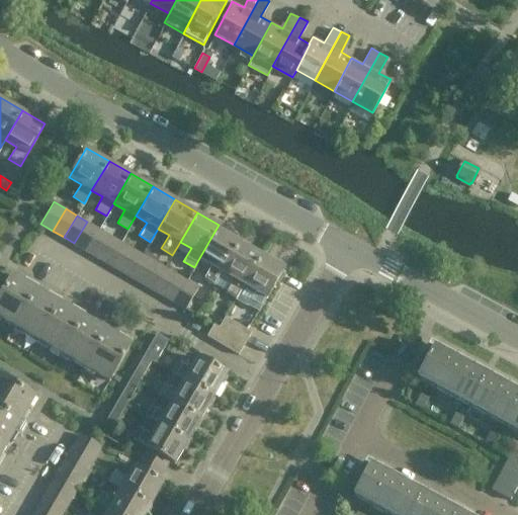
[(87,222),(74,243),(86,251),(99,229),(87,222)]
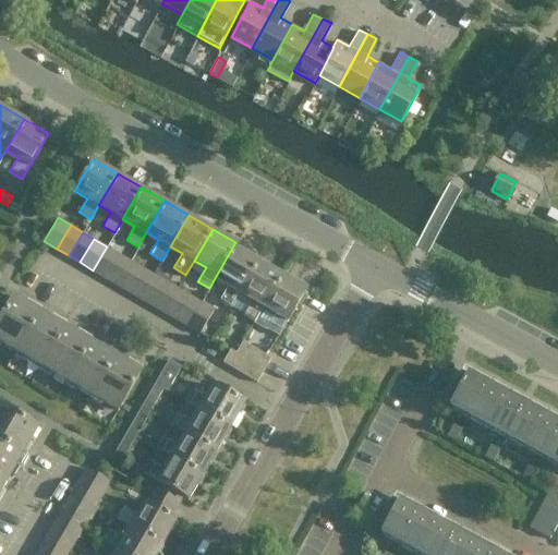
[(239,291),(257,260),(235,248),(238,243),(235,242),(215,278),(227,285),(219,299),(230,305),(239,291)]
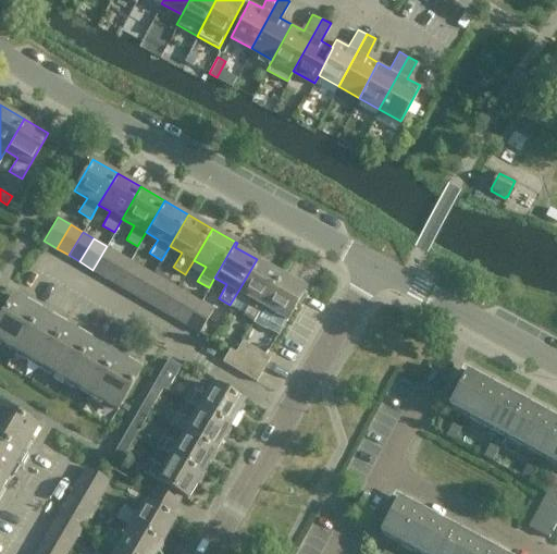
[(103,275),(118,253),(107,246),(93,270),(103,275)]
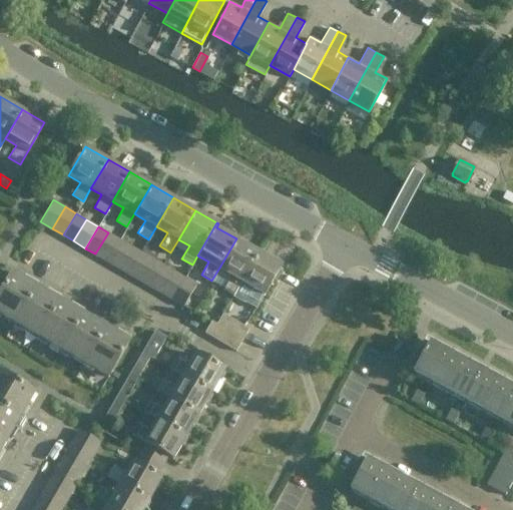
[(108,232),(95,253),(107,261),(119,238),(108,232)]
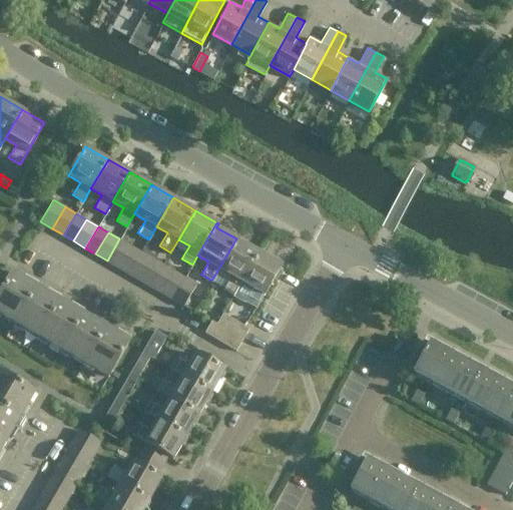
[(117,267),(130,244),(119,238),(107,261),(117,267)]
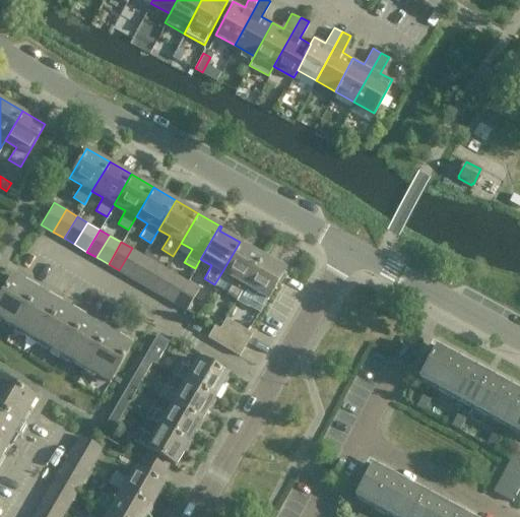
[(240,242),(222,271),(234,278),(226,292),(237,298),(245,284),(262,255),(240,242)]
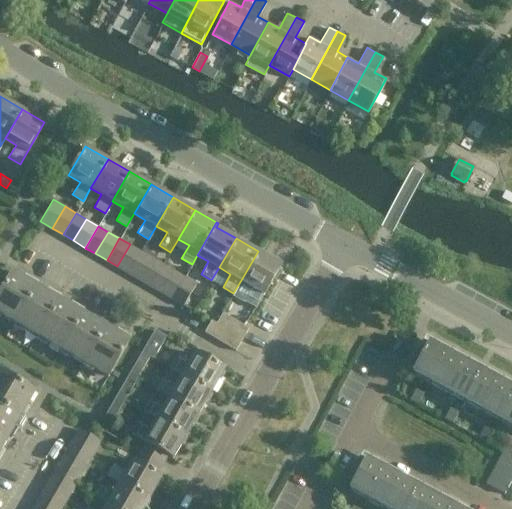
[(130,244),(117,266),(129,273),(141,251),(130,244)]
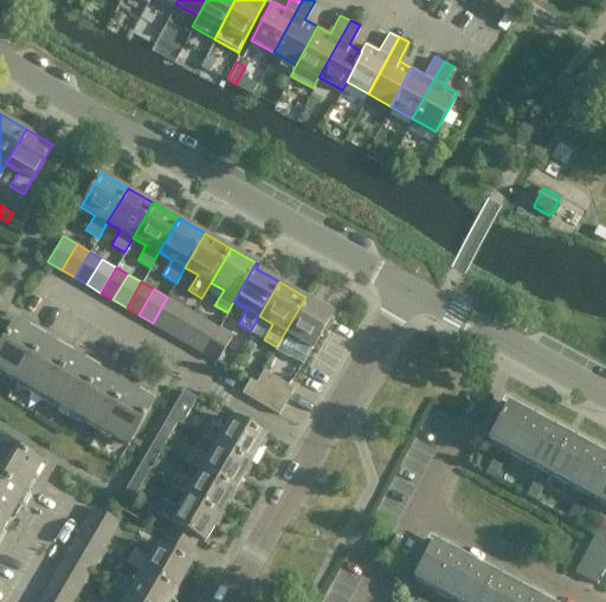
[(165,330),(180,304),(167,297),(153,323),(165,330)]
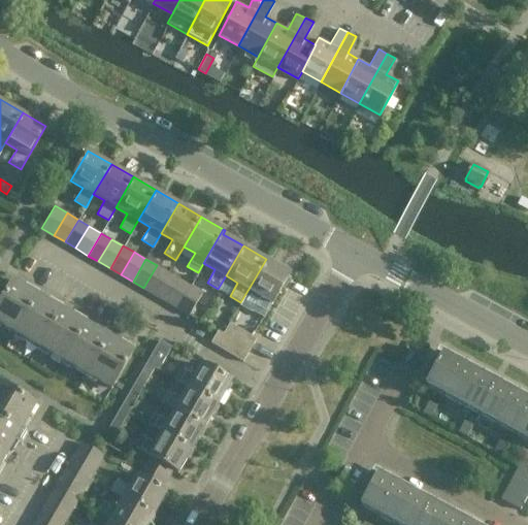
[(290,277),(287,275),(289,272),(266,259),(249,289),(257,294),(253,301),(254,306),(252,309),(264,317),(282,286),(284,287),(290,277)]
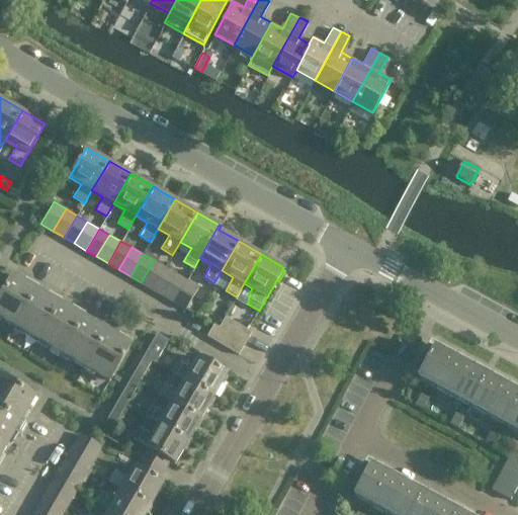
[(154,260),(141,282),(152,288),(165,267),(154,260)]
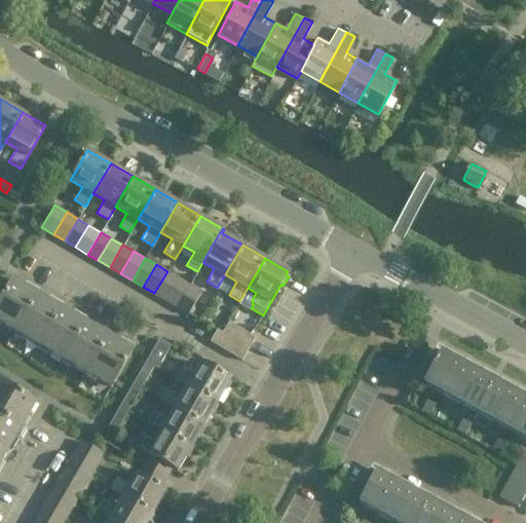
[(166,300),(179,277),(167,271),(154,293),(166,300)]
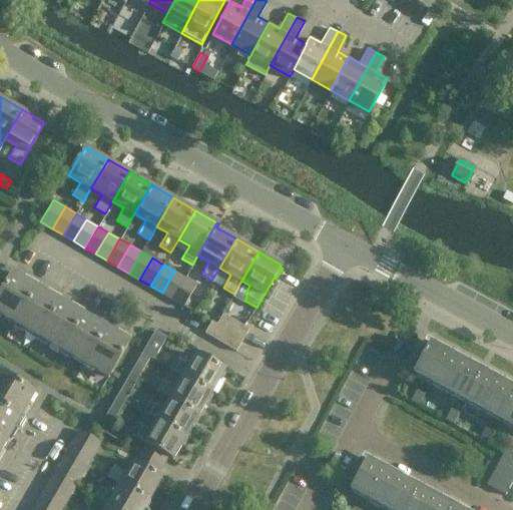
[(12,271),(0,291),(0,314),(13,322),(35,285),(12,271)]
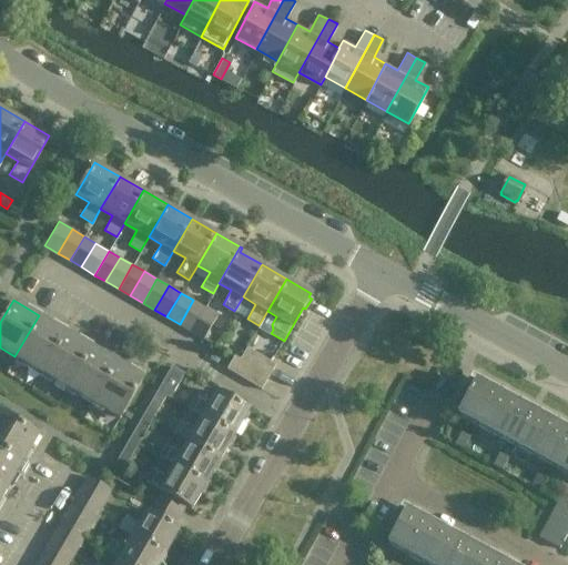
[(193,300),(180,324),(191,331),(205,306),(193,300)]
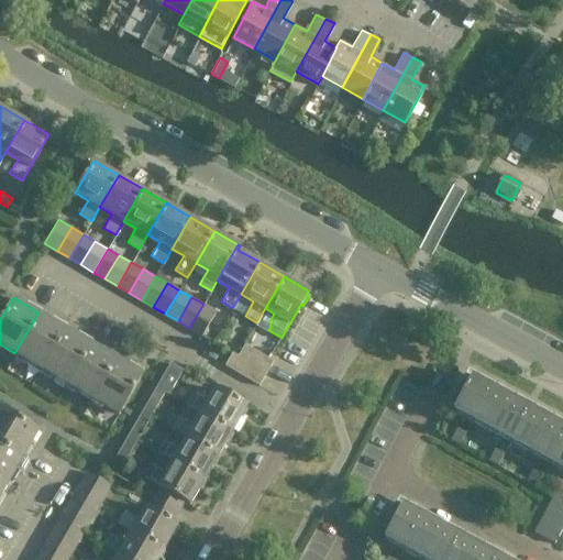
[(203,304),(189,328),(201,335),(216,311),(203,304)]
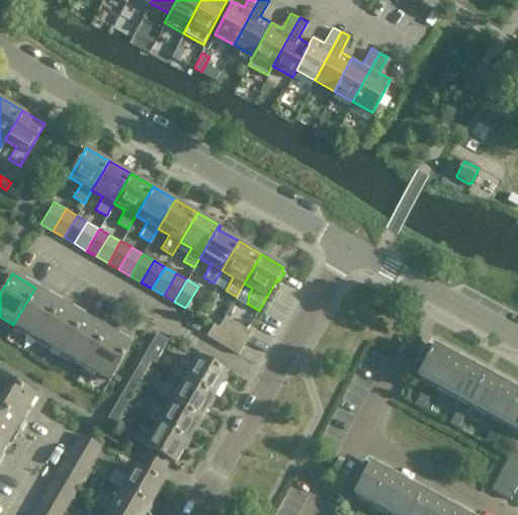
[(36,339),(60,302),(35,287),(13,325),(36,339)]
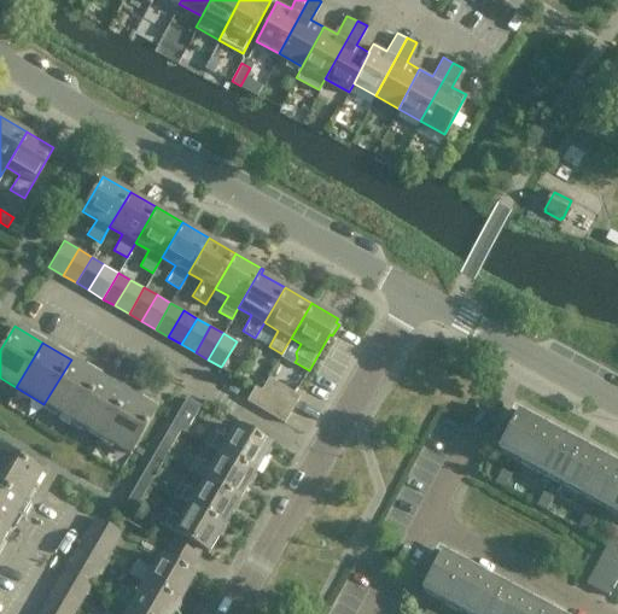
[(44,404),(71,420),(99,375),(71,360),(44,404)]
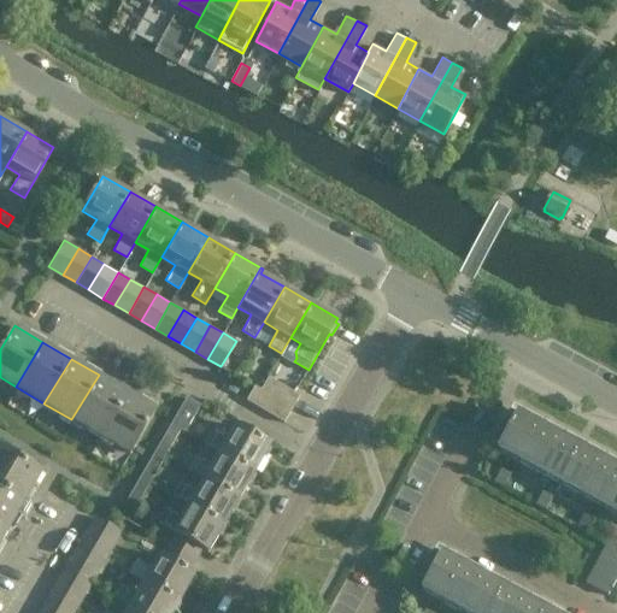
[(127,390),(99,375),(71,419),(100,436),(127,390)]
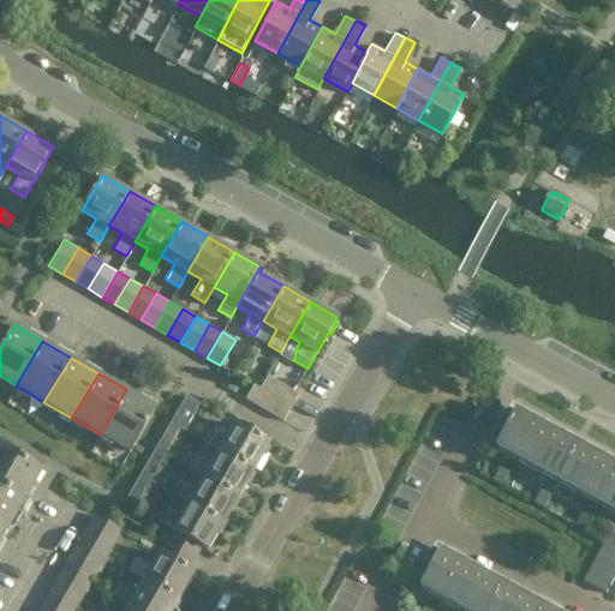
[(260,387),(291,405),(298,393),(267,375),(260,387)]
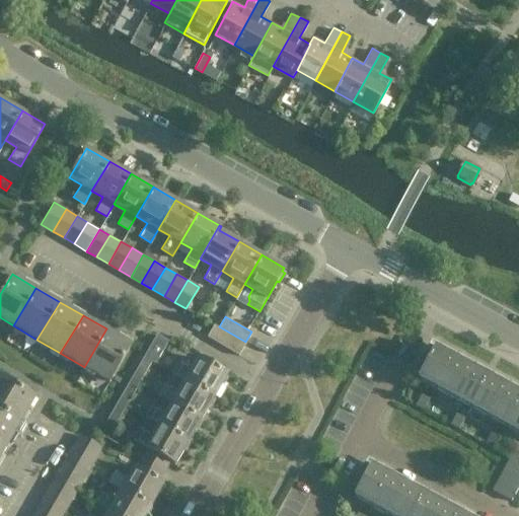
[(238,354),(245,342),(219,326),(214,323),(207,336),(238,354)]
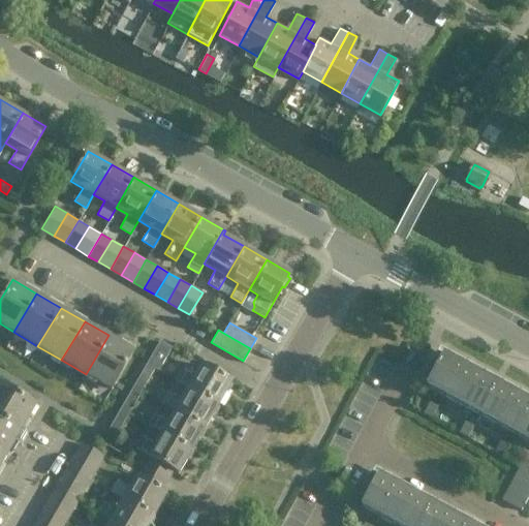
[(133,349),(109,335),(86,374),(111,389),(133,349)]
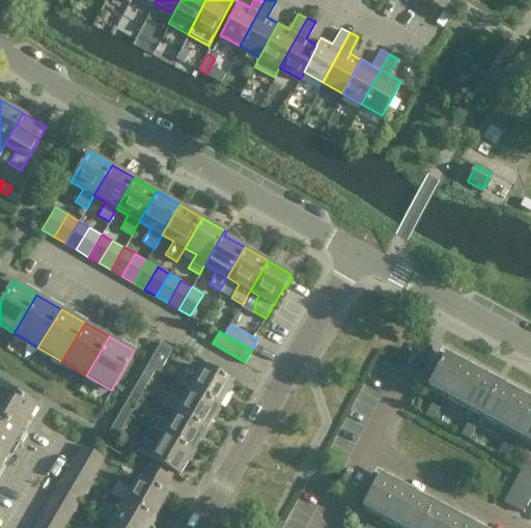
[(172,346),(161,340),(147,363),(156,368),(155,368),(159,370),(172,346)]
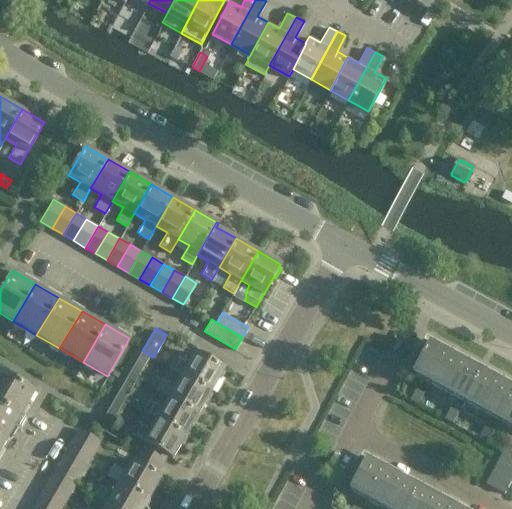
[(411,372),(463,400),(511,426),(511,386),(428,341),(411,372)]
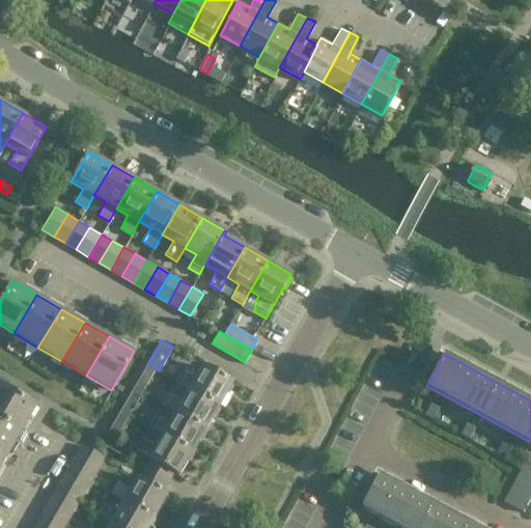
[(133,386),(142,391),(155,368),(156,368),(147,363),(133,386)]
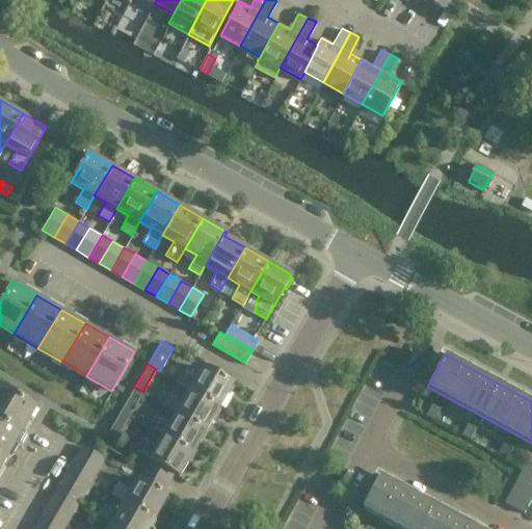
[(188,389),(219,406),(233,382),(203,365),(195,377),(182,369),(176,380),(188,389)]
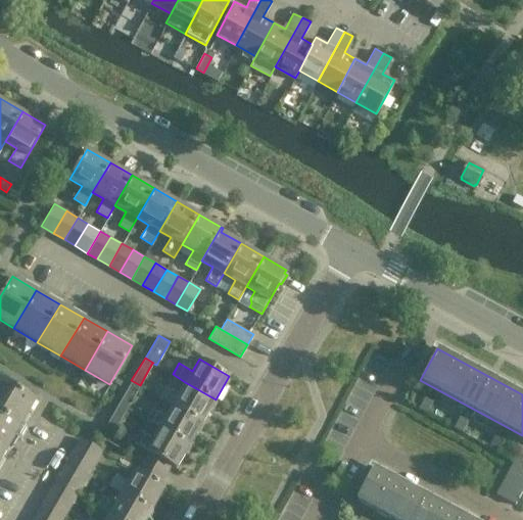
[(0,378),(0,411),(21,423),(35,399),(0,378)]
